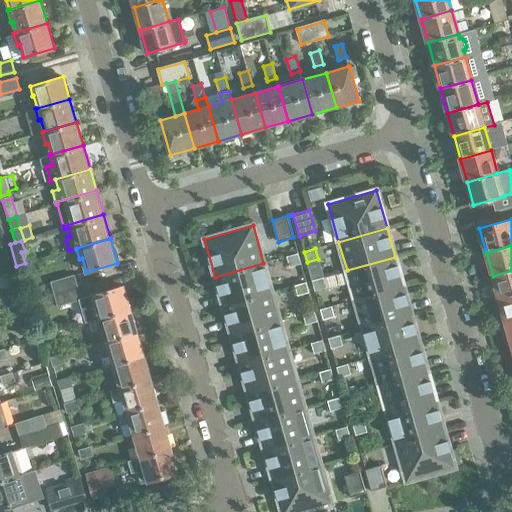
[(289,267),(301,264),(298,253),(286,257),(289,267)]
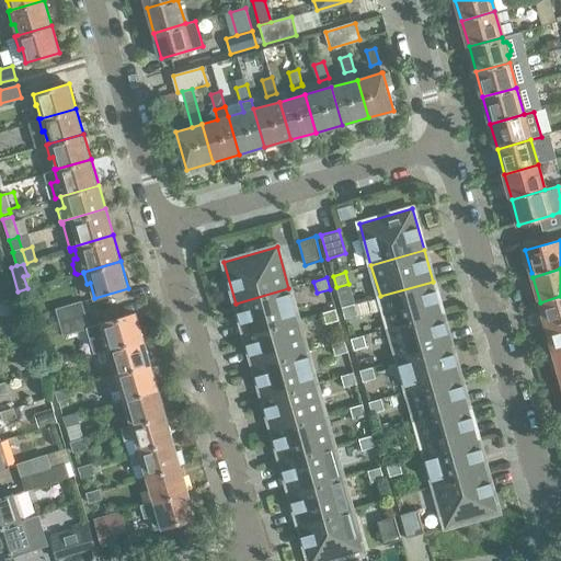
[(433,282),(380,296),(389,328),(442,313),(433,282)]
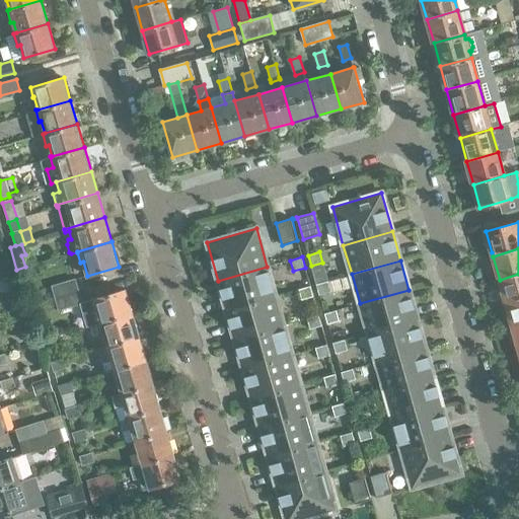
[(325,271),(328,281),(345,277),(342,266),(325,271)]
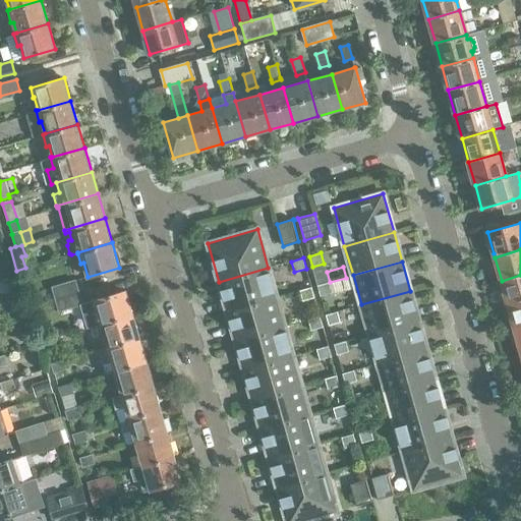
[(219,282),(227,311),(277,297),(268,268),(219,282)]
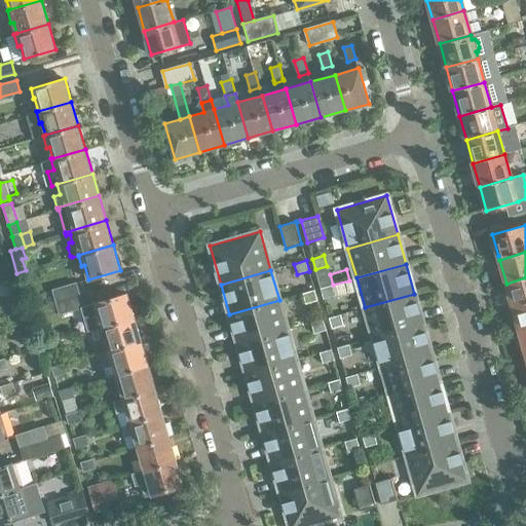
[(525,277),(506,284),(513,307),(525,303),(525,277)]
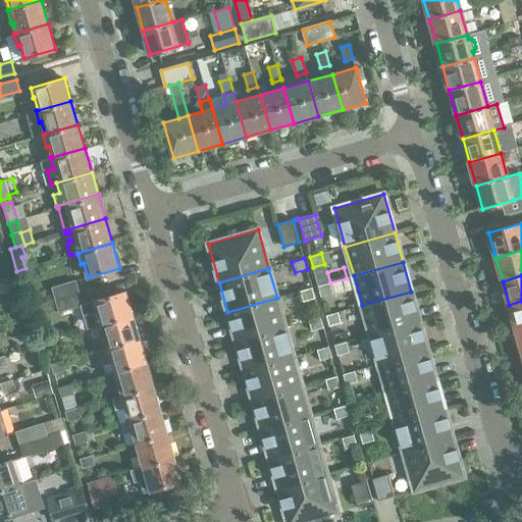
[(80,293),(75,279),(52,286),(53,291),(43,294),(45,303),(80,293)]
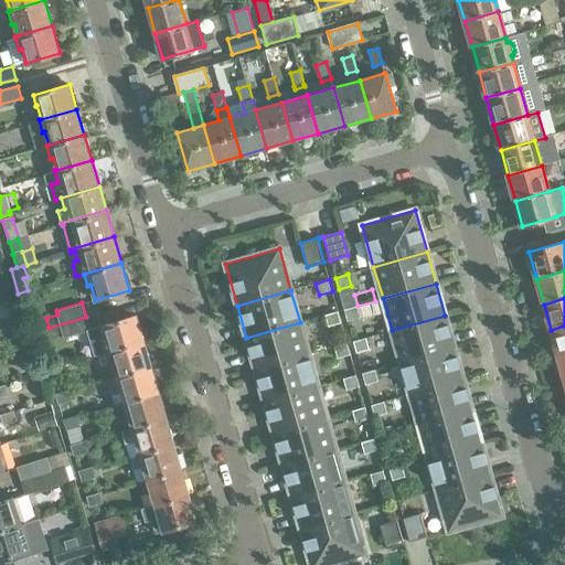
[(358,306),(344,309),(348,321),(360,318),(358,306)]
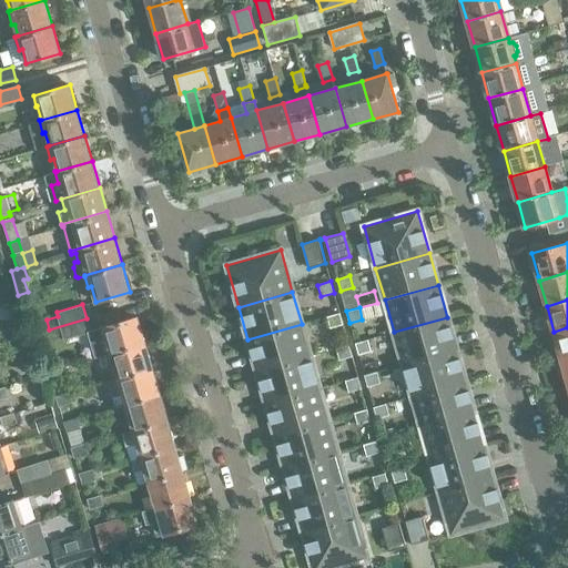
[(331,328),(343,325),(340,313),(327,316),(331,328)]
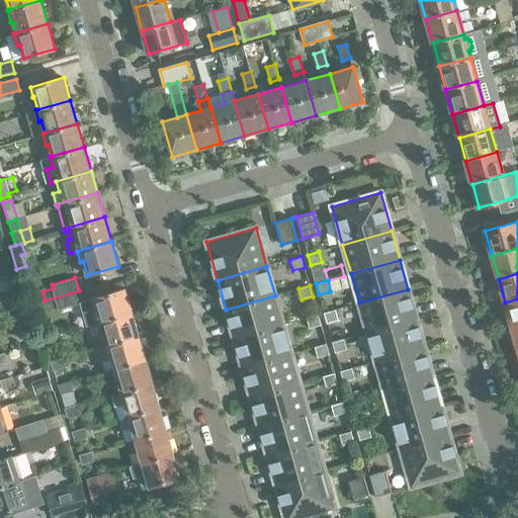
[(100,320),(132,311),(125,289),(92,299),(95,310),(96,310),(100,320)]
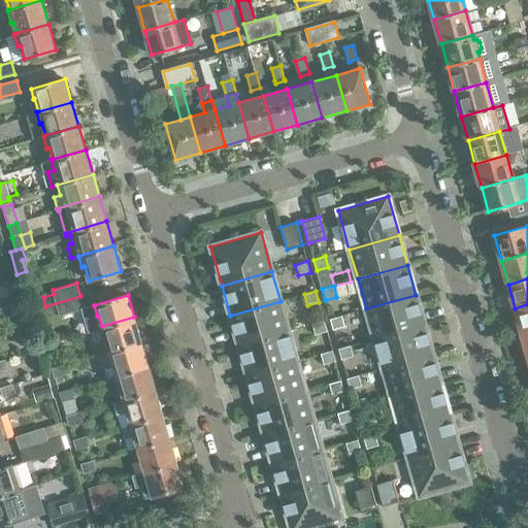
[(366,308),(374,338),(424,324),(416,295),(366,308)]
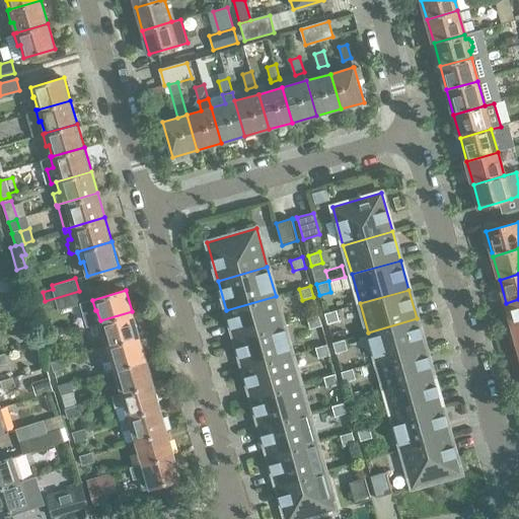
[(47,310),(58,307),(59,309),(82,302),(79,291),(45,301),(47,310)]
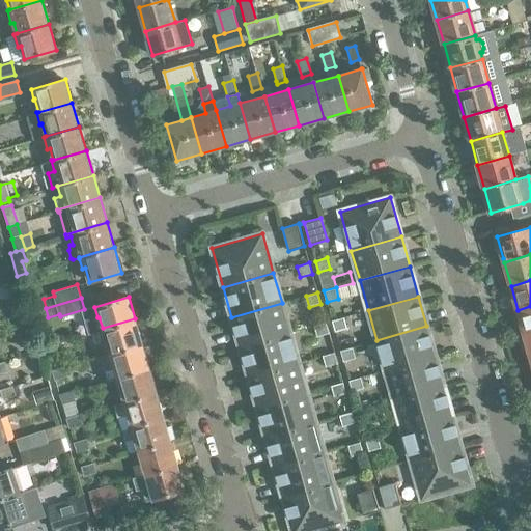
[(290,333),(282,303),(231,317),(240,347),(290,333)]
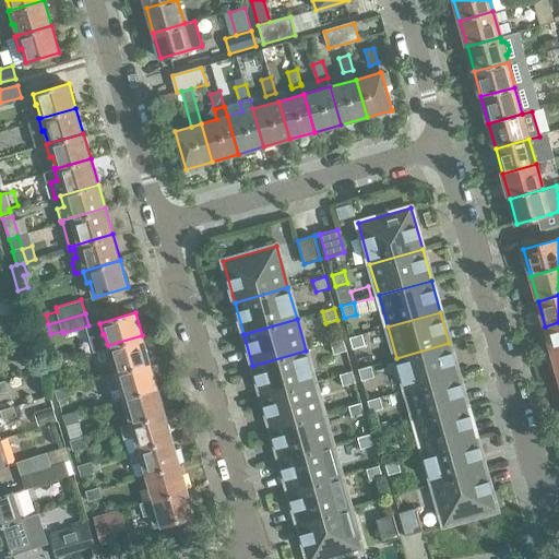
[(0,337),(24,330),(21,320),(0,325),(0,337)]
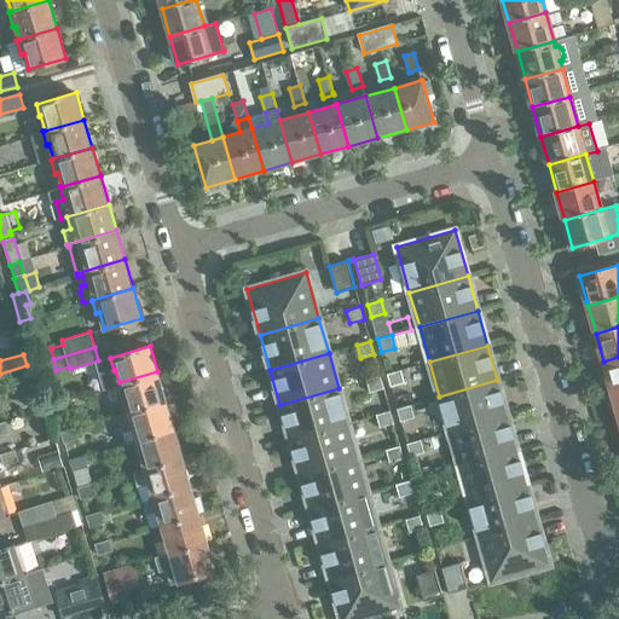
[(618,357),(603,362),(611,388),(618,386),(618,357)]
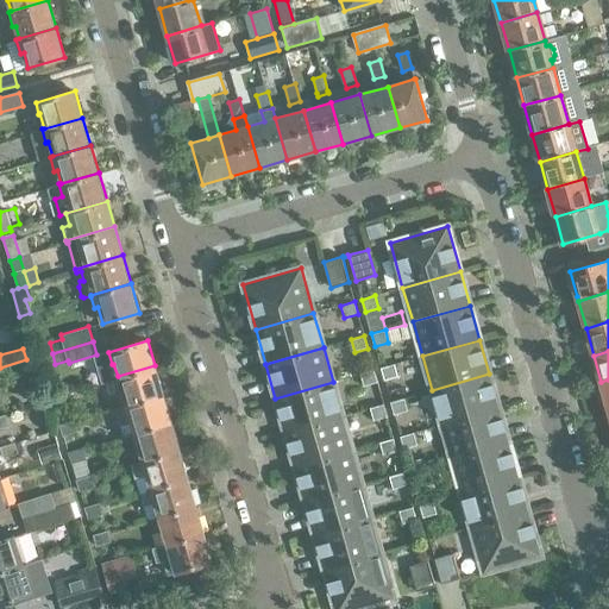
[(395,364),(381,368),(384,381),(399,376),(395,364)]
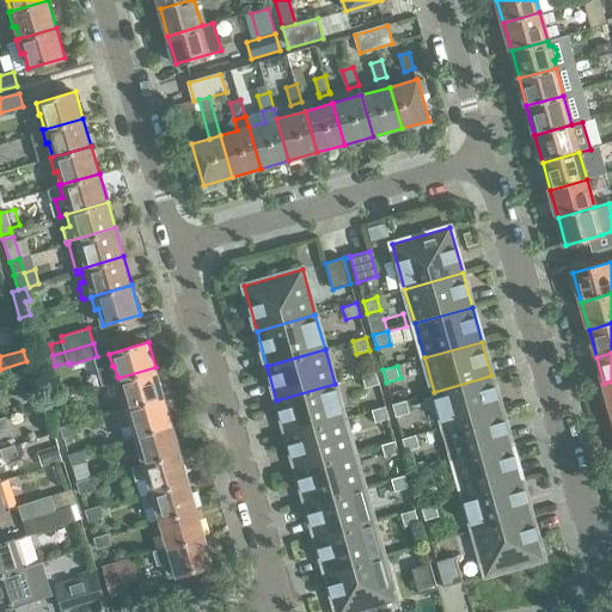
[(155,367),(118,378),(115,379),(120,393),(122,393),(127,407),(164,396),(155,367)]
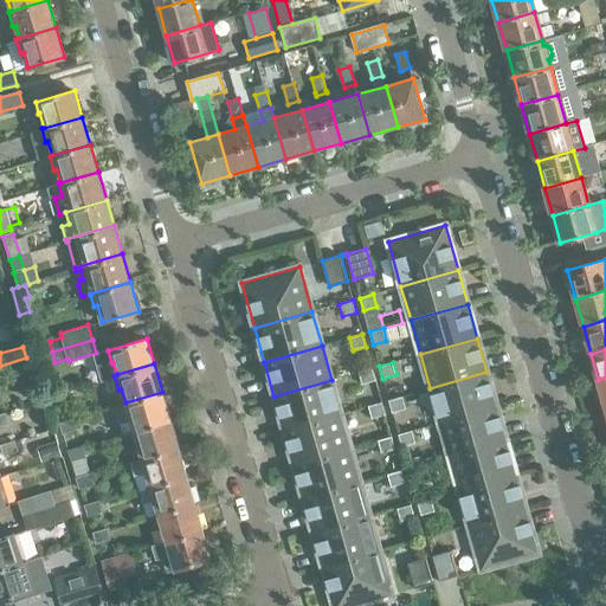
[(362,385),(375,380),(372,368),(359,372),(362,385)]
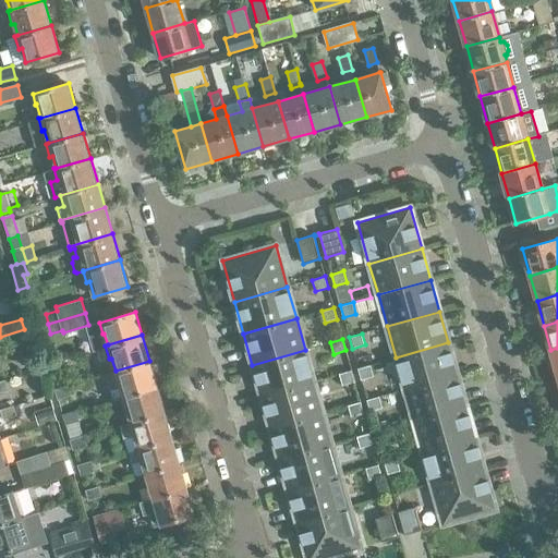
[(448,342),(396,358),(404,389),(458,374),(448,342)]
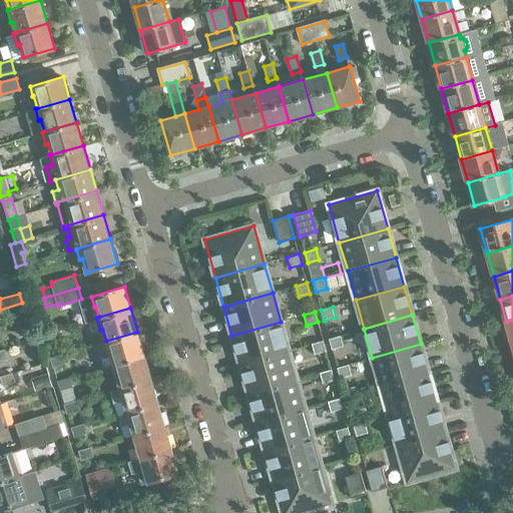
[(231,336),(240,364),(289,351),(281,322),(231,336)]
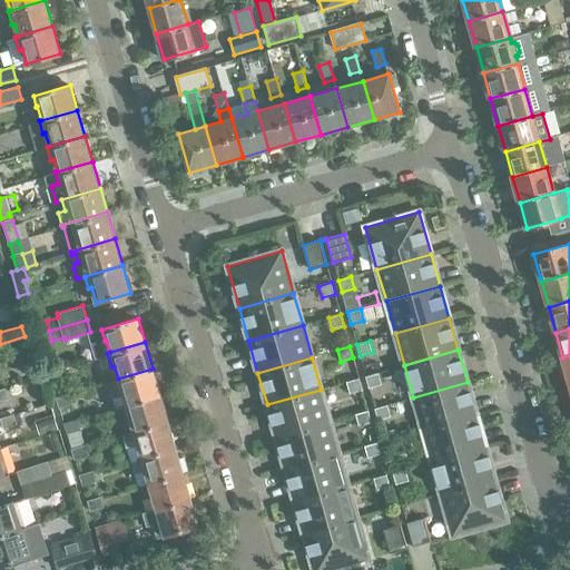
[(123,406),(160,394),(153,369),(118,379),(107,382),(115,409),(123,406)]
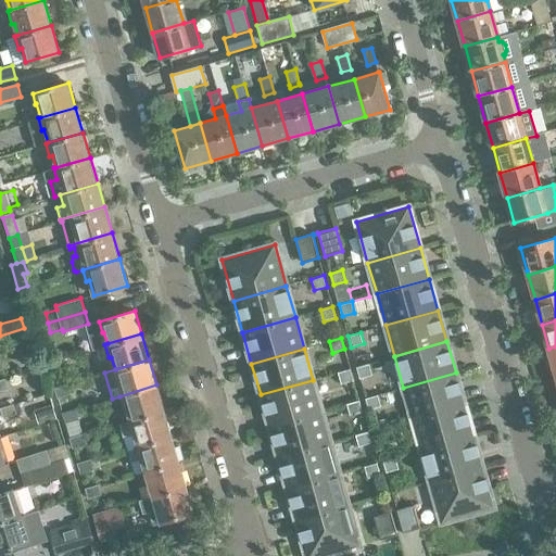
[(369,364),(356,367),(359,379),(373,375),(369,364)]
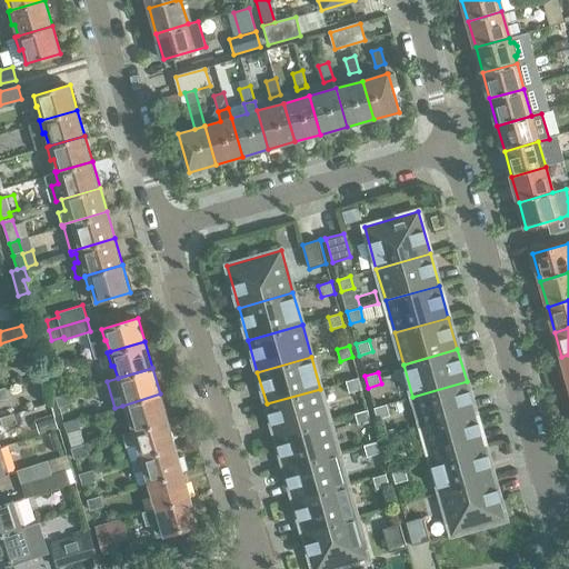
[(349,393),(362,389),(359,378),(346,381),(349,393)]
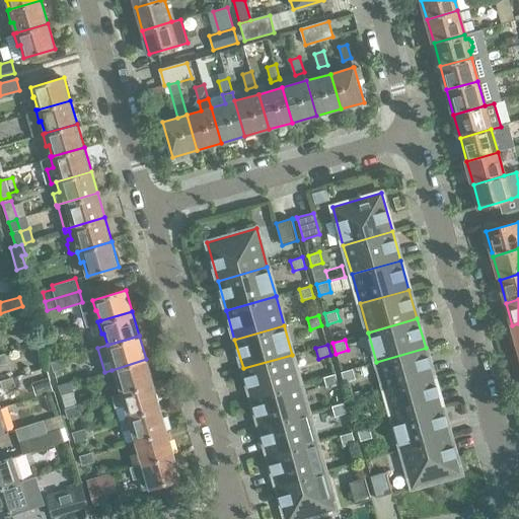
[(376,362),(384,391),(434,377),(426,348),(376,362)]
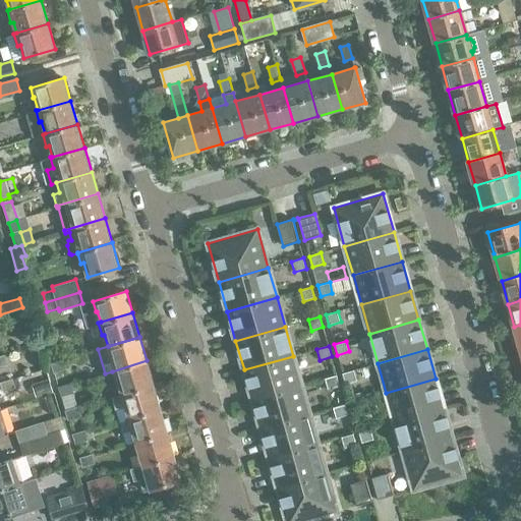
[(301,385),(293,356),(244,369),(245,375),(252,399),(301,385)]
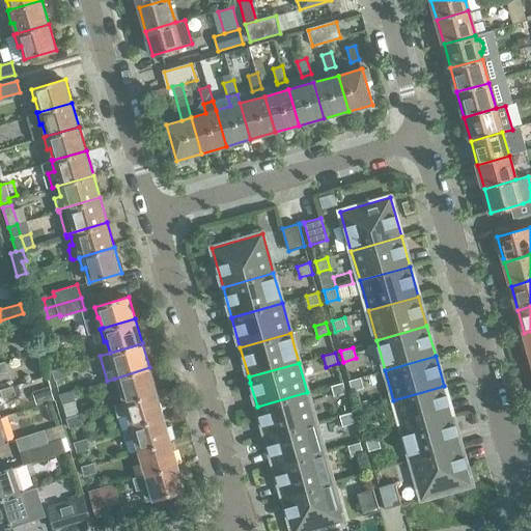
[(52,371),(55,382),(67,378),(64,367),(52,371)]
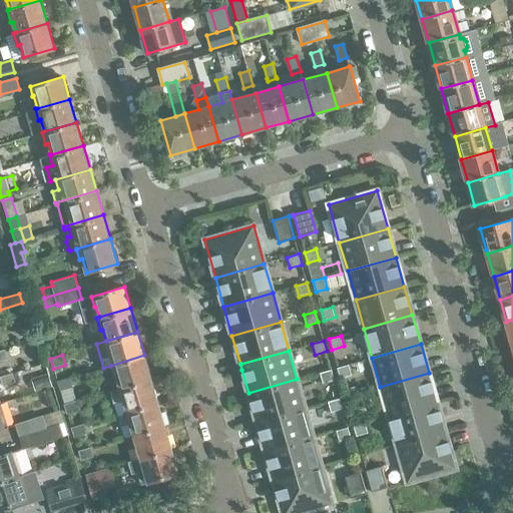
[(144,355),(110,366),(113,377),(116,376),(119,387),(151,378),(144,355)]
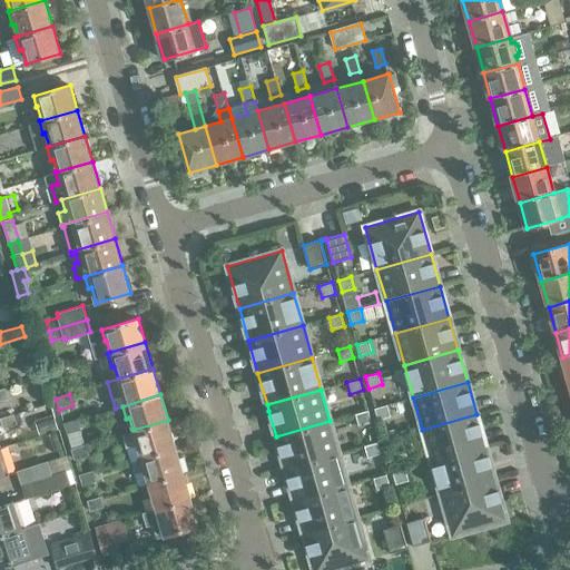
[(387,405),(375,409),(379,420),(391,416),(387,405)]
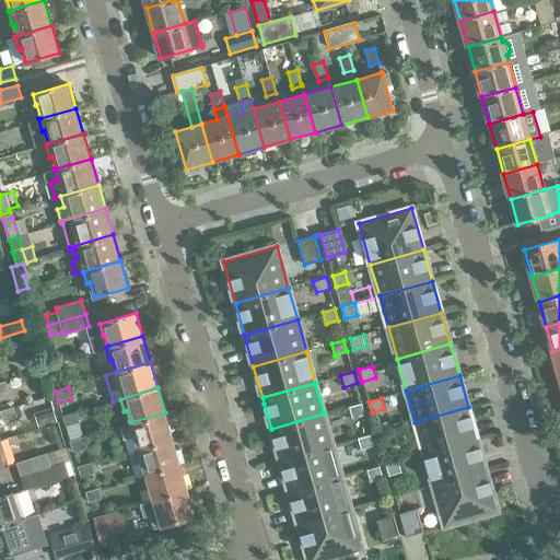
[(352,418),(365,415),(362,404),(349,407),(352,418)]
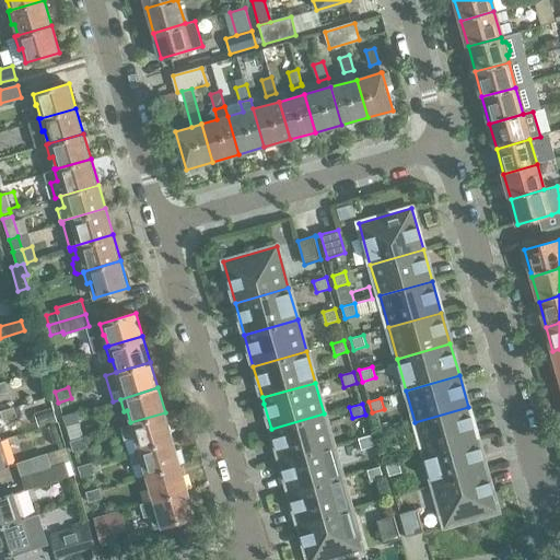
[(468,407),(415,422),(424,454),(477,439),(468,407)]
